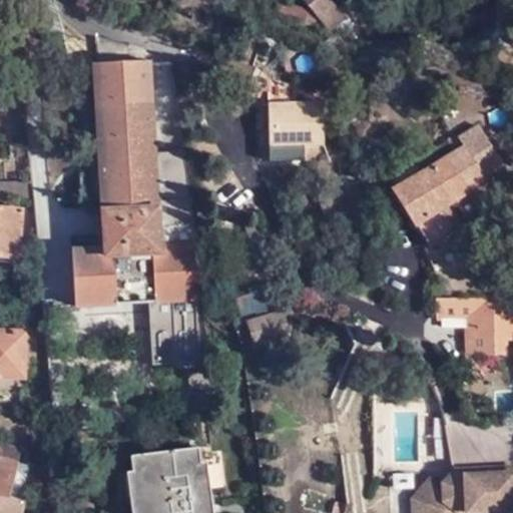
[(309,10),(276,0),(273,0),(270,14),(304,25),(309,10)]
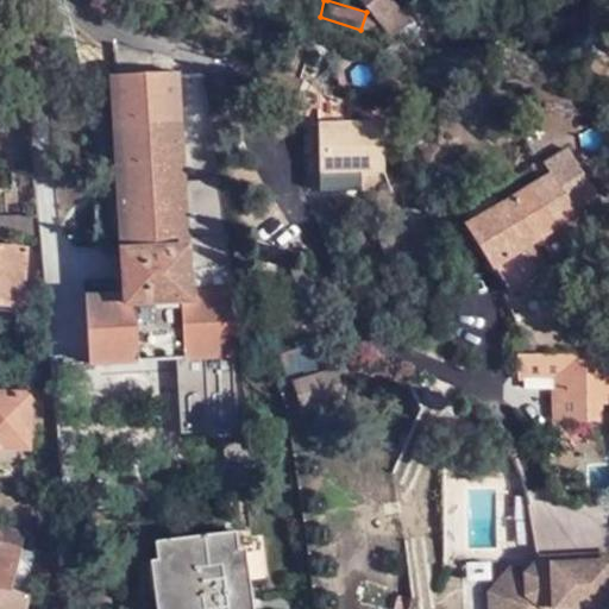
[(410,22),(391,0),(359,0),(393,39),(410,22)]
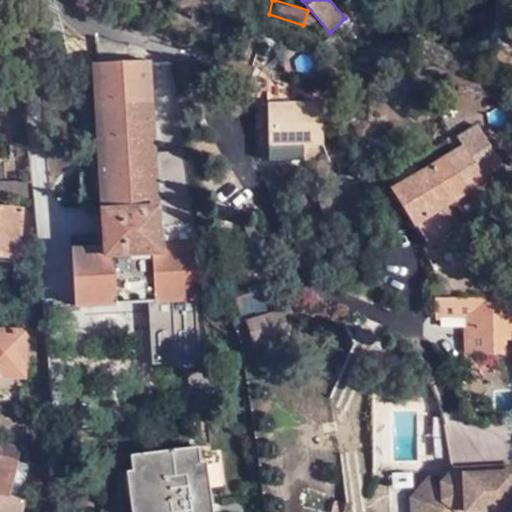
[(189,194),(189,178),(154,178),(149,61),(96,64),(103,209),(101,209),(103,248),(73,250),(76,307),(152,303),(199,300),(198,289),(209,288),(207,259),(196,259),(196,244),(193,244),(191,194),(189,194)]
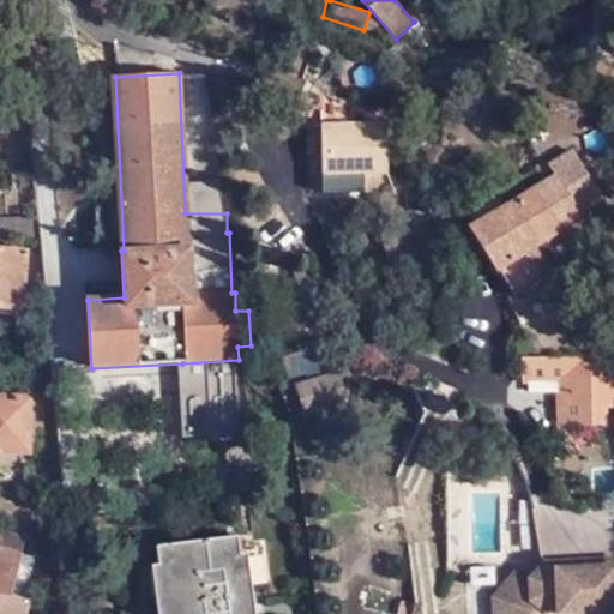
[(387,120),(323,120),(323,186),(366,185),(366,173),(387,174),(387,120)]
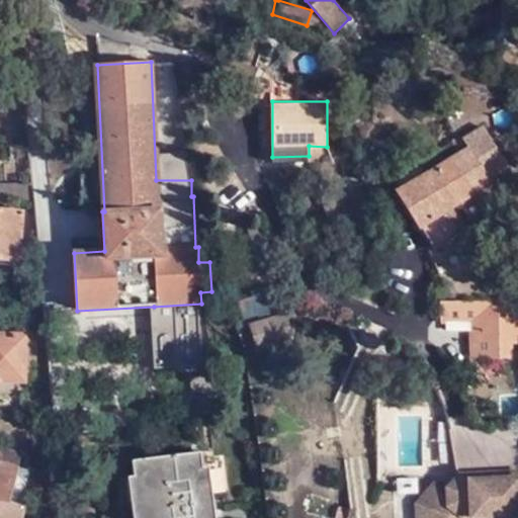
[(434,247),(458,232),(444,209),(491,180),(489,176),(508,165),(484,124),(464,137),(461,133),(451,139),(459,152),(398,190),(410,209),(434,247)]
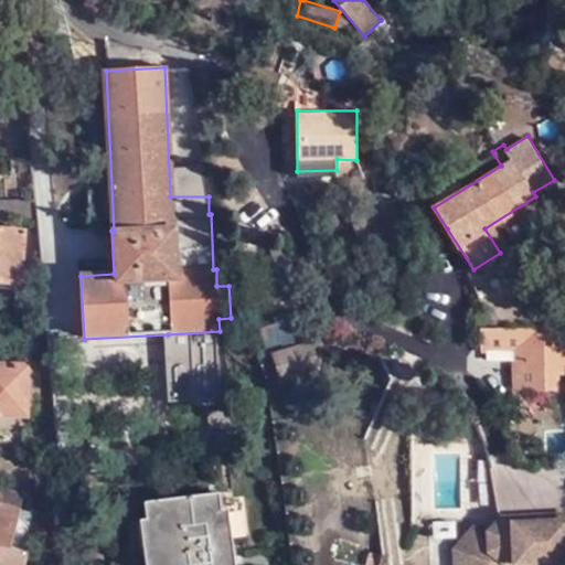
[(447,228),(434,208),(427,211),(440,232),(447,228)]
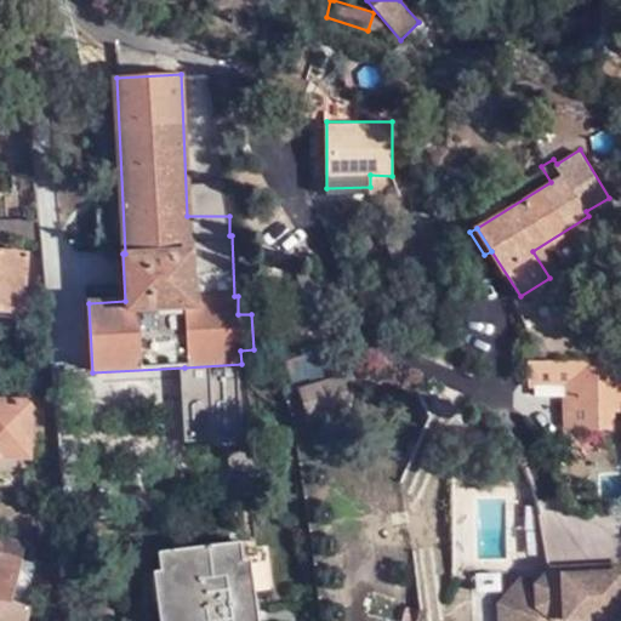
[(28,255),(0,251),(0,312),(22,314),(28,255)]
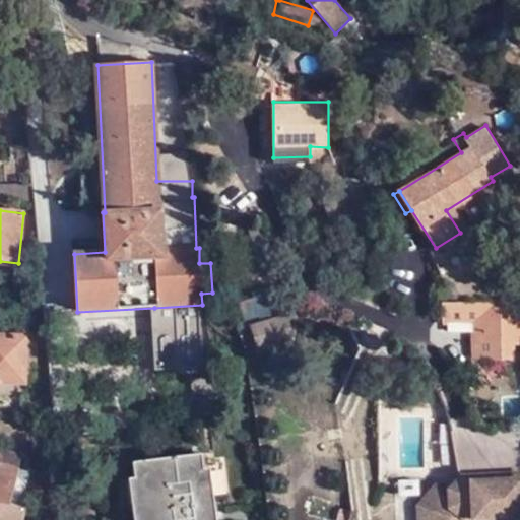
[(499,284),(500,297),(510,297),(510,284),(499,284)]
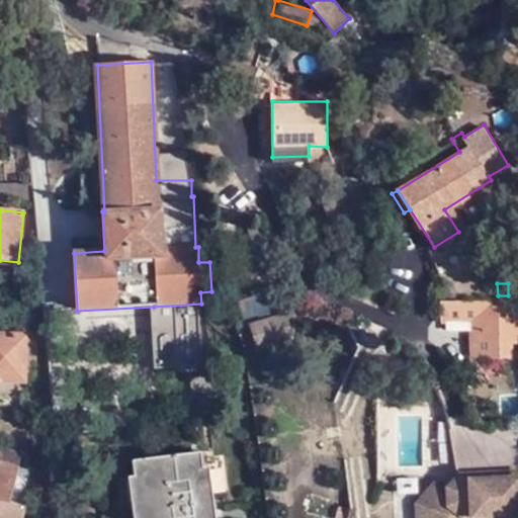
[(505,310),(506,298),(442,300),(442,323),(472,322),(473,358),(512,358),(512,343),(517,342),(517,315),(516,315),(516,309),(505,310)]
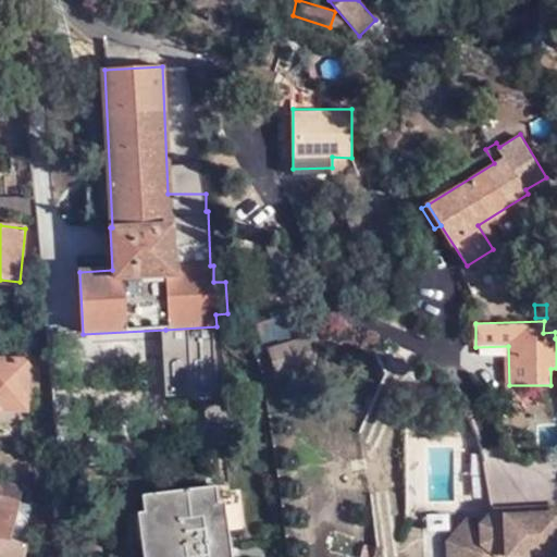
[(269,367),(309,363),(305,322),(264,325),(269,367)]
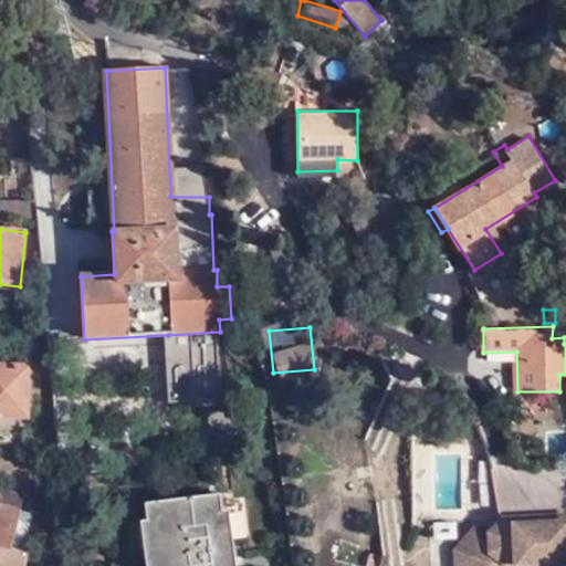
[(169,350),(221,348),(220,332),(168,335),(169,350)]
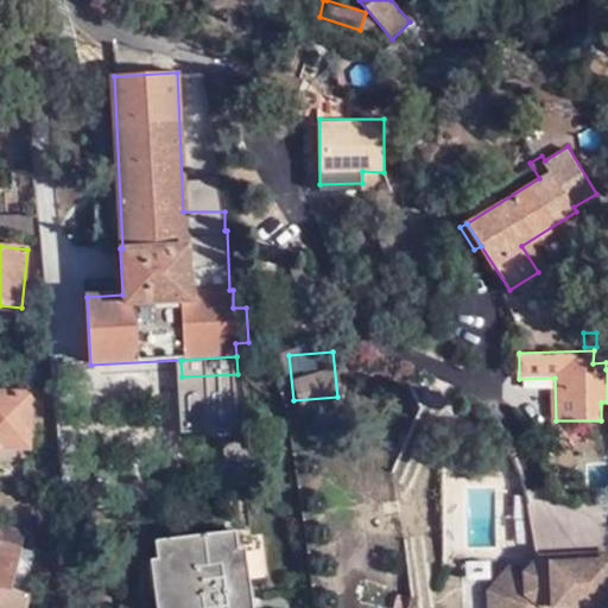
[(185,434),(240,431),(238,374),(182,377),(185,434)]
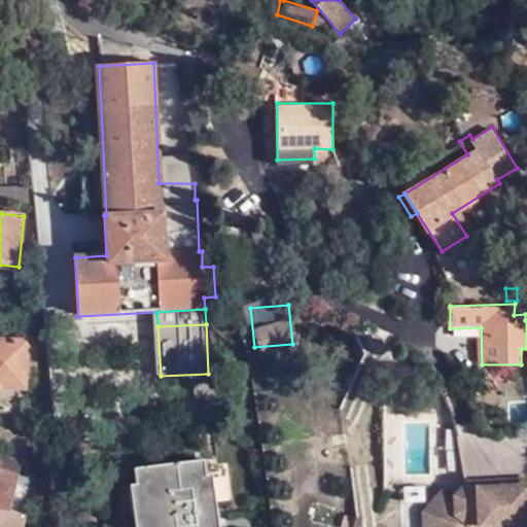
[(27,342),(0,341),(0,392),(4,389),(25,388),(27,342)]
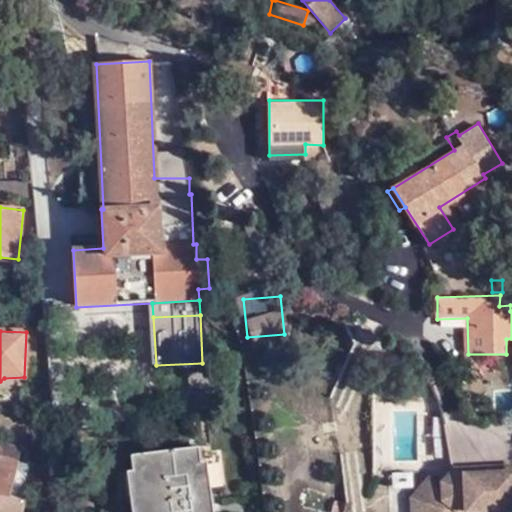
[(192,394),(217,393),(214,372),(190,373),(192,394)]
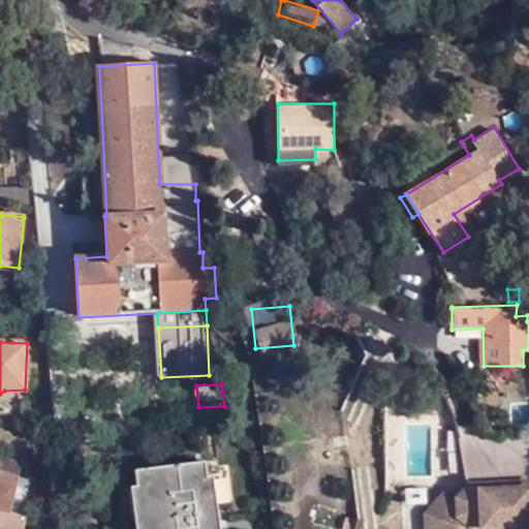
[(0,510),(14,515),(26,465),(0,459),(0,510)]
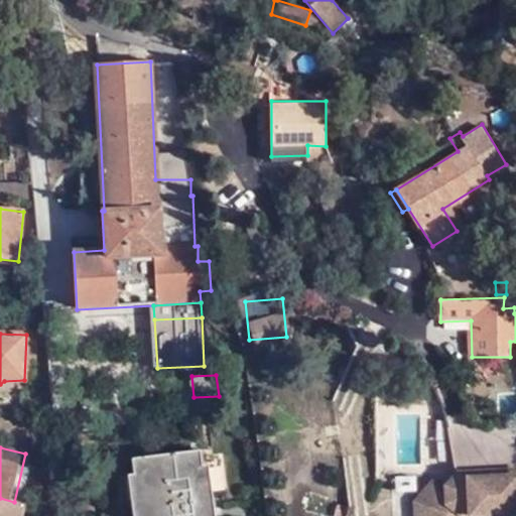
[(204,465),(202,449),(134,460),(136,475),(130,475),(135,515),(217,515),(215,497),(210,465),(204,465)]
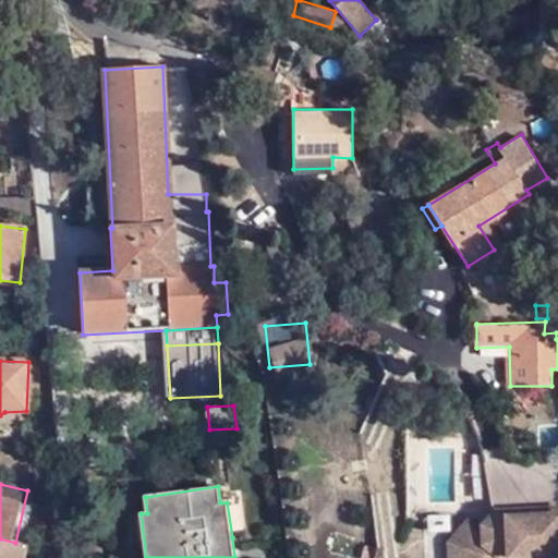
[(496,557),(496,556),(520,555),(520,557),(548,557),(548,554),(557,553),(557,505),(490,509),(483,517),(464,518),(465,541),(445,542),(446,557),(496,557)]
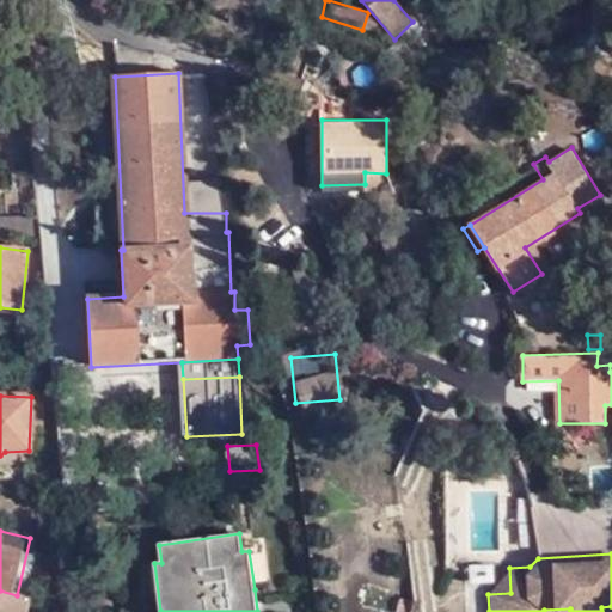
[(467,581),(494,580),(493,562),(467,563),(467,581)]
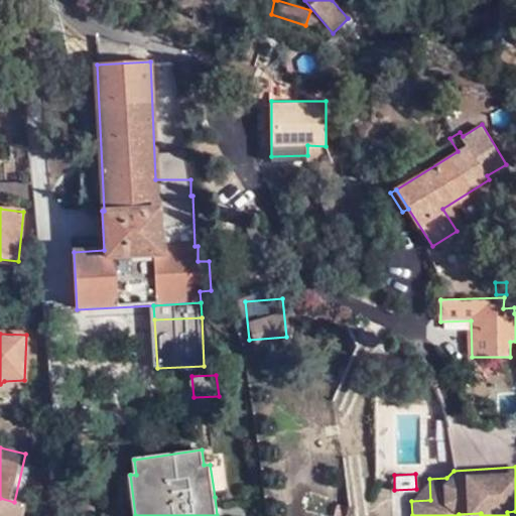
[(411,501),(430,500),(429,479),(411,501)]
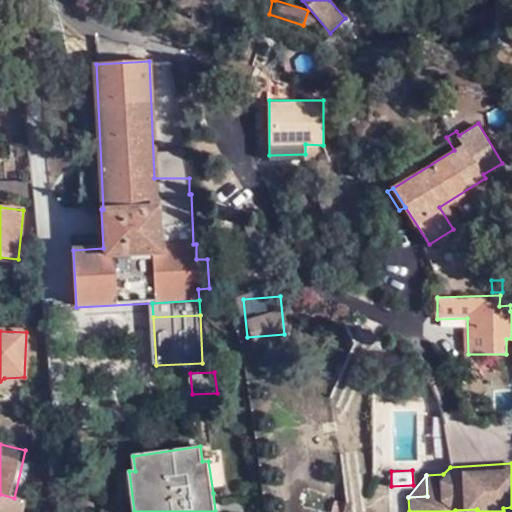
[(0,511),(20,511),(23,500),(14,498),(0,494),(0,511)]
